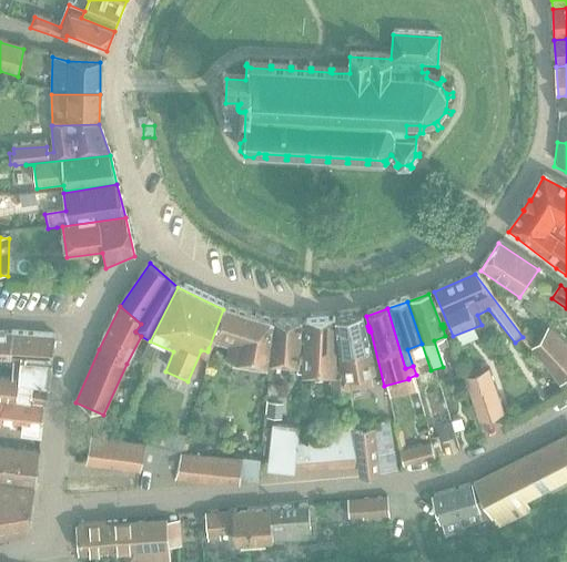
[(223,309),(209,348),(225,351),(225,364),(265,369),(272,323),(223,309)]
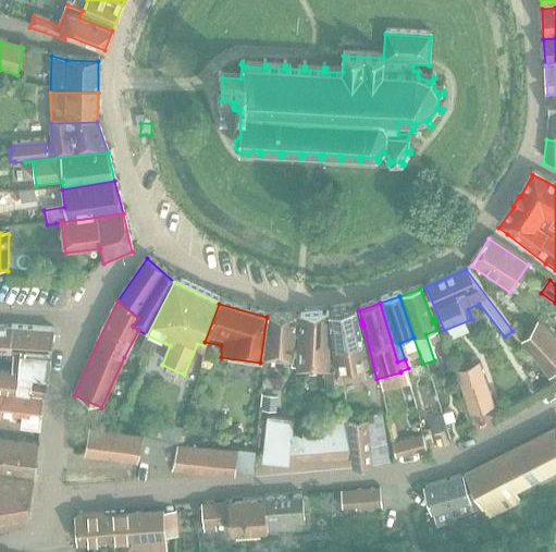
[(342,376),(343,387),(363,383),(362,372),(367,371),(354,313),(328,317),(333,372),(334,376),(342,376)]
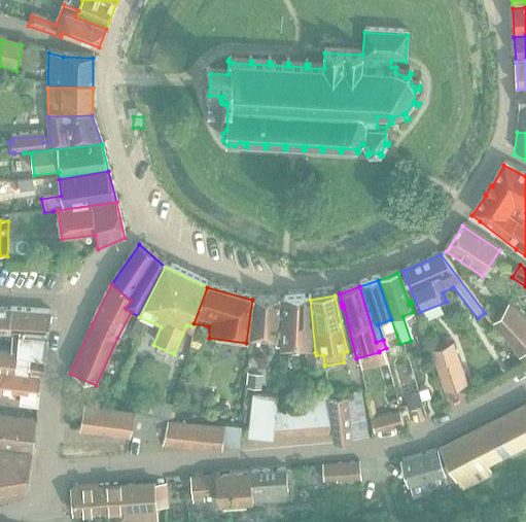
[(280,345),(283,301),(253,300),(249,343),(280,345)]
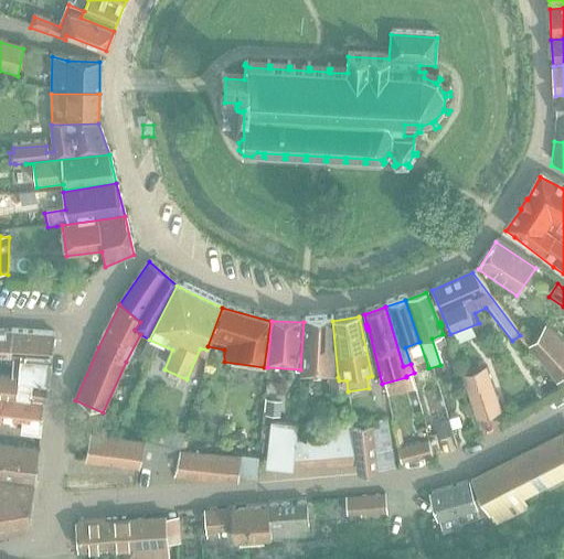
[(339,380),(338,377),(334,377),(332,321),(304,322),(300,369),(299,379),(328,378),(330,398),(348,396),(348,391),(347,380),(339,380)]
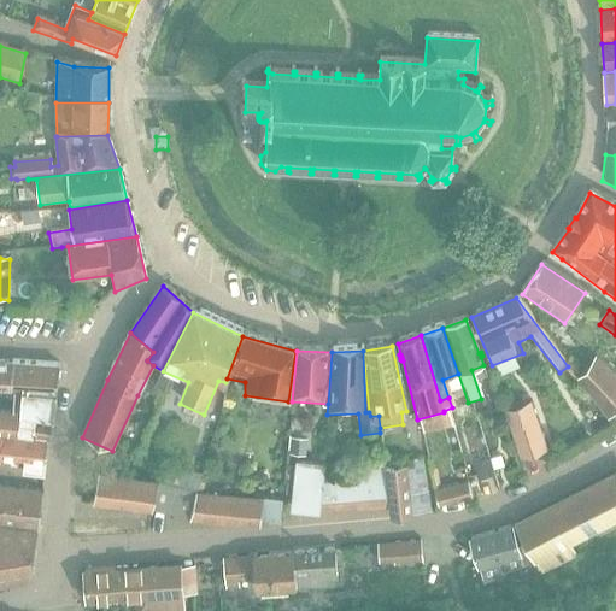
[(579,380),(608,418),(615,410),(615,377),(596,359),(579,380)]
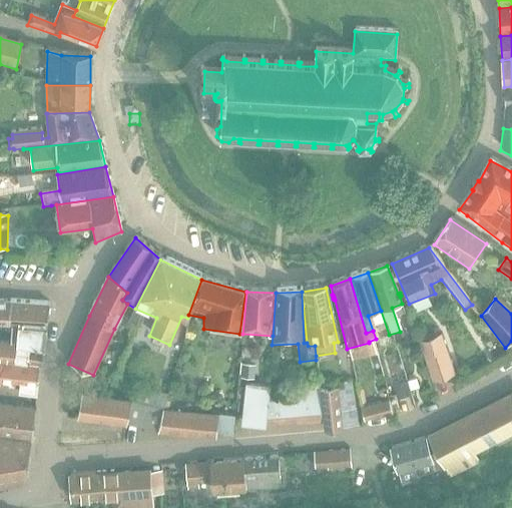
[(0,327),(7,328),(11,304),(0,304),(0,327)]
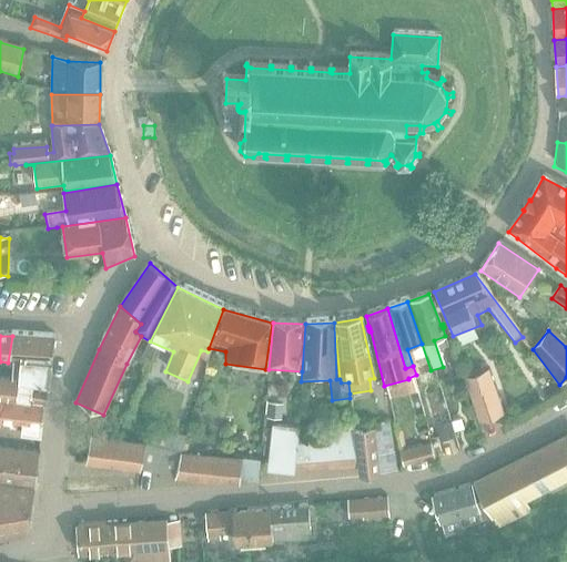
[(10,384),(48,388),(49,384),(56,385),(57,373),(50,373),(54,339),(12,336),(8,363),(12,363),(11,379),(10,384)]
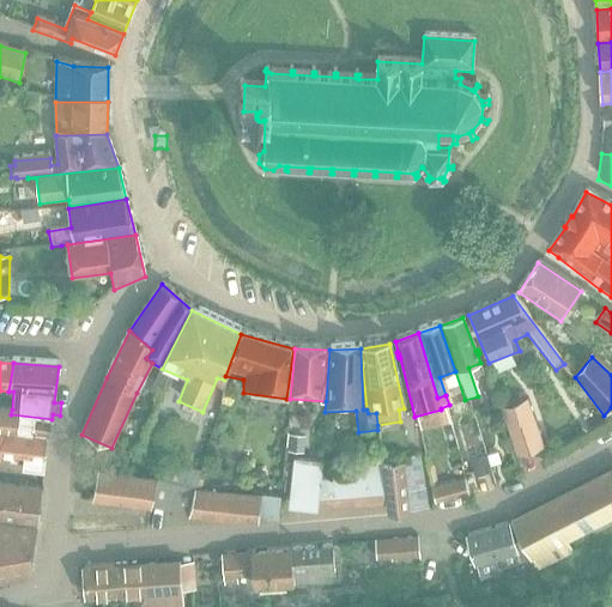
[(513,407),(500,412),(515,456),(528,451),(543,448),(527,402),(513,407)]
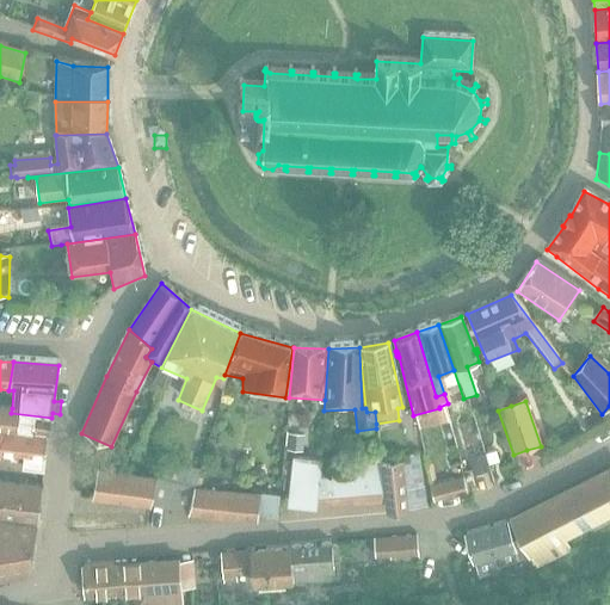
[(0,431),(7,432),(48,438),(53,418),(51,418),(11,413),(12,408),(0,407),(0,431)]
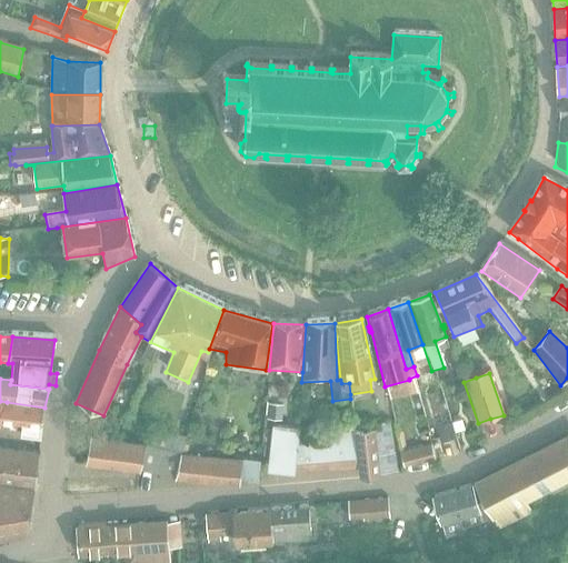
[(8,405),(6,424),(22,426),(21,438),(39,440),(43,410),(8,405)]
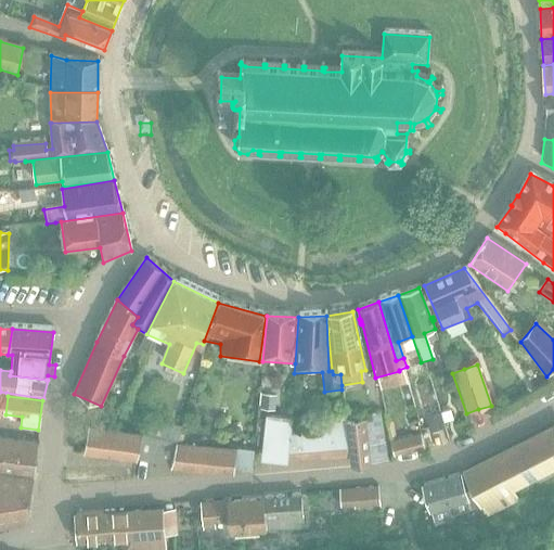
[(261,399),(260,412),(274,413),(275,400),(261,399)]
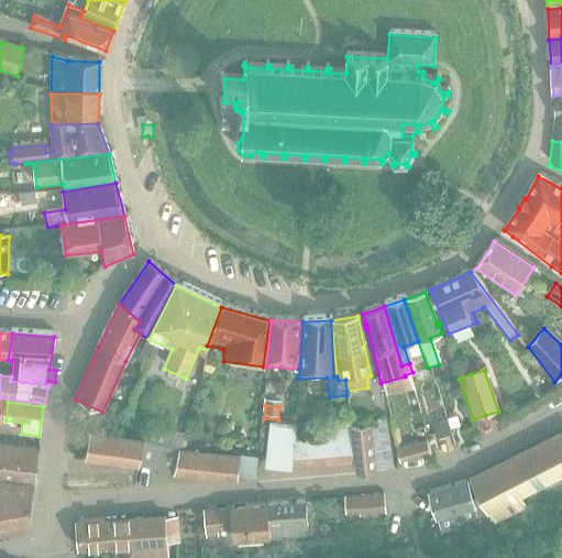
[(467,424),(452,426),(454,442),(470,440),(467,424)]
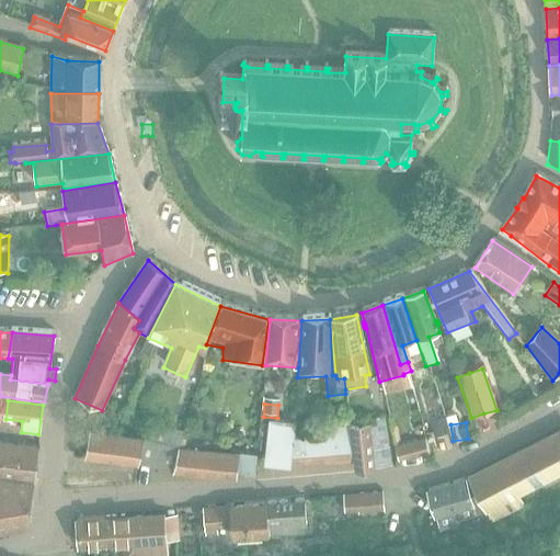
[(353,464),(350,430),(349,424),(326,426),(327,439),(292,441),(289,469),(353,464)]
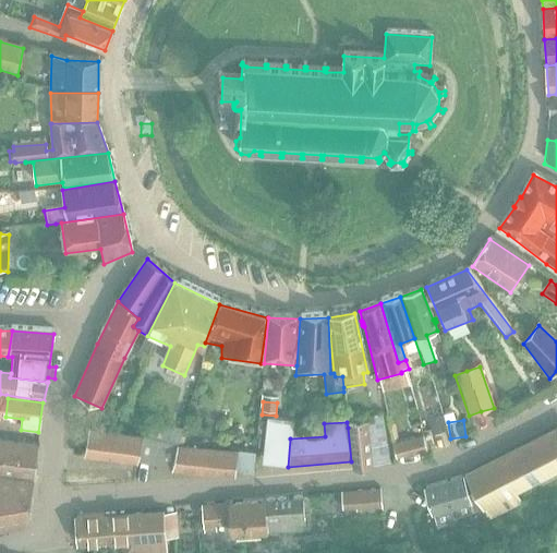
[(288,467),(290,439),(291,424),(268,423),(264,465),(288,467)]
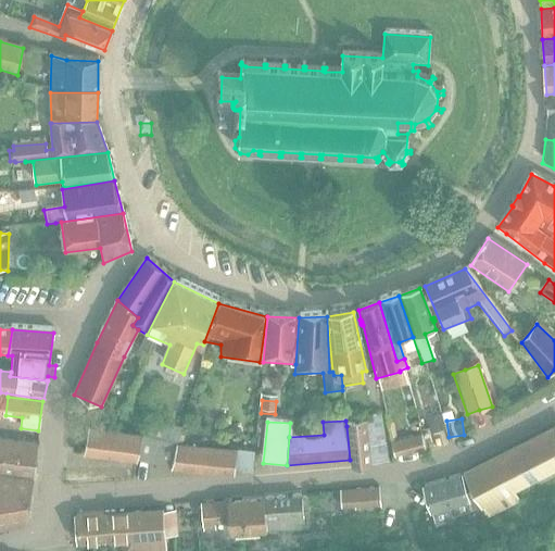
[(347,426),(350,460),(351,470),(370,470),(365,423),(347,426)]
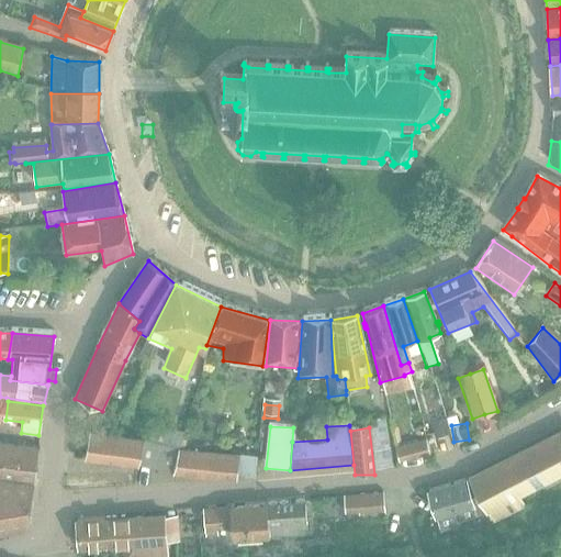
[(560,432),(471,479),(494,524),(525,508),(520,498),(560,477),(560,432)]
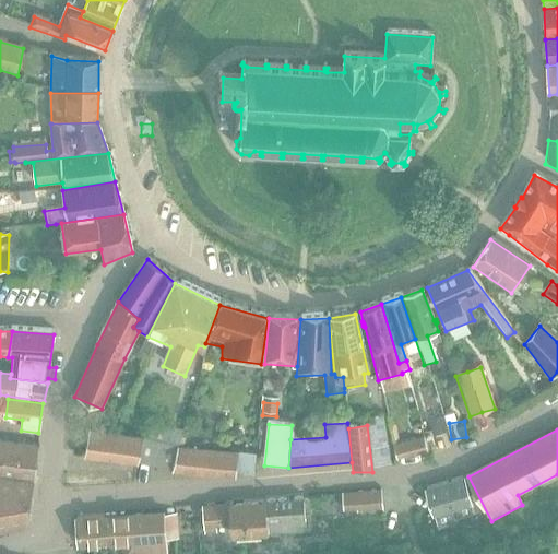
[(138,467),(143,441),(88,433),(83,458),(138,467)]
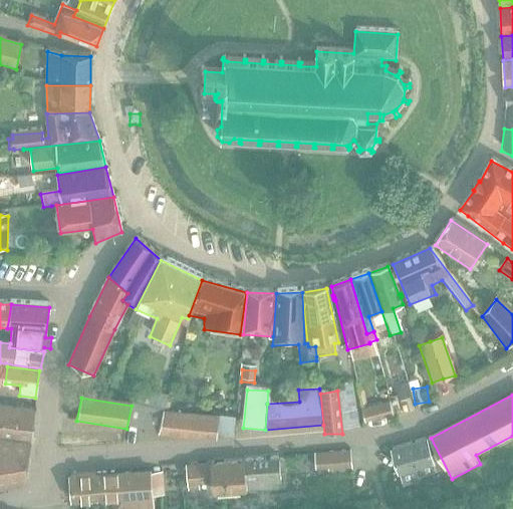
[(360,411),(364,425),(393,418),(389,404),(360,411)]
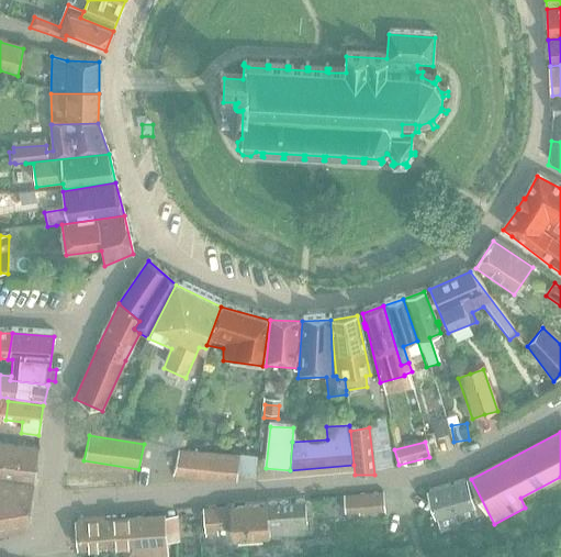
[(144,444),(138,469),(174,478),(178,453),(144,444)]
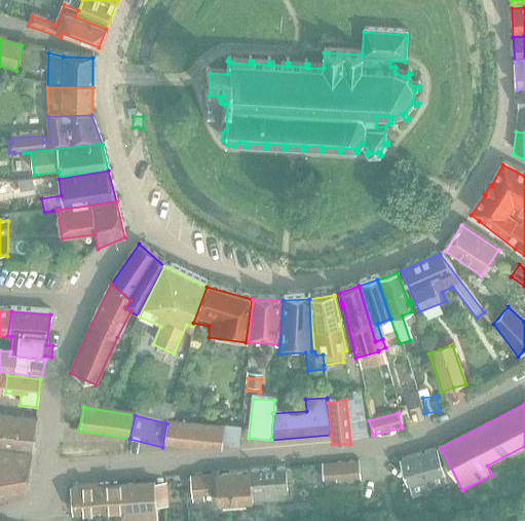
[(2,419),(0,418),(0,448),(31,452),(35,423),(2,419)]
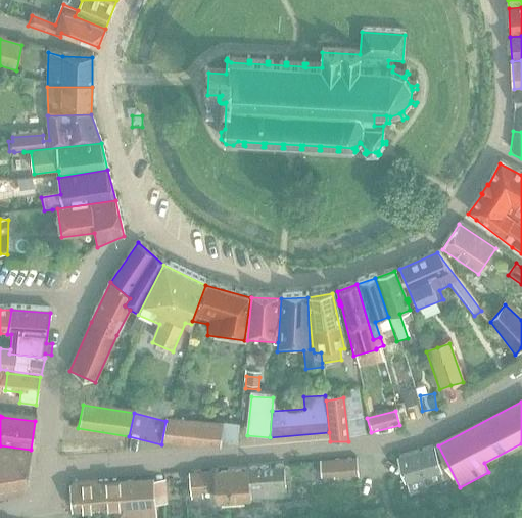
[(165,421),(161,444),(165,444),(220,450),(221,444),(236,446),(238,428),(222,426),(203,424),(165,421)]
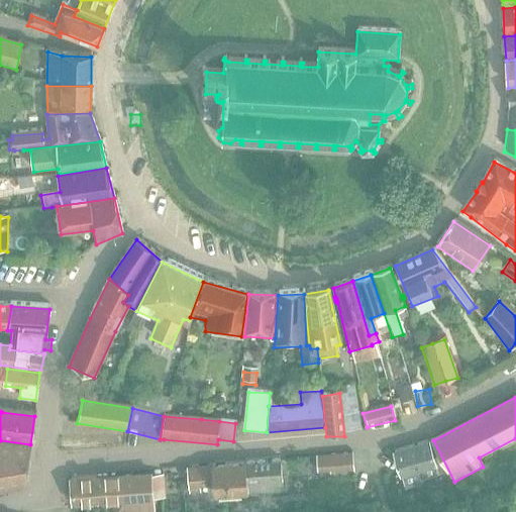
[(0,494),(24,491),(29,448),(0,443),(0,494)]
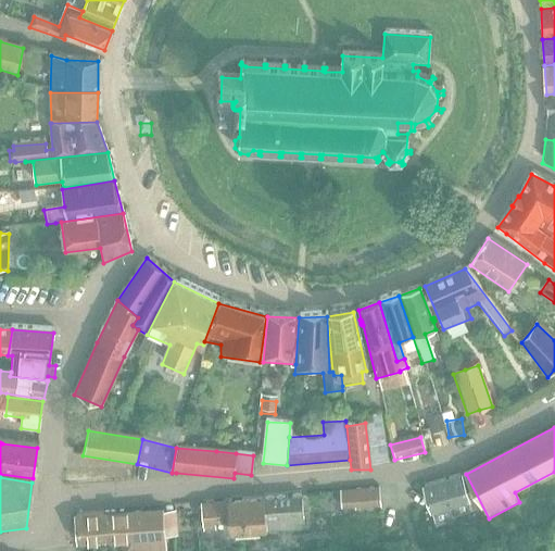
[(459,478),(424,489),(433,524),(434,528),(453,523),(452,518),(477,511),(476,505),(470,496),(466,497),(459,478)]
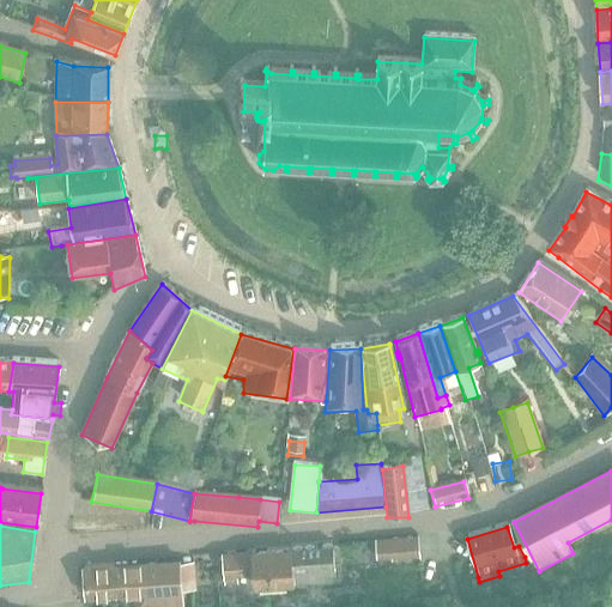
[(391,568),(413,566),(412,541),(368,544),(369,565),(391,564),(391,568)]
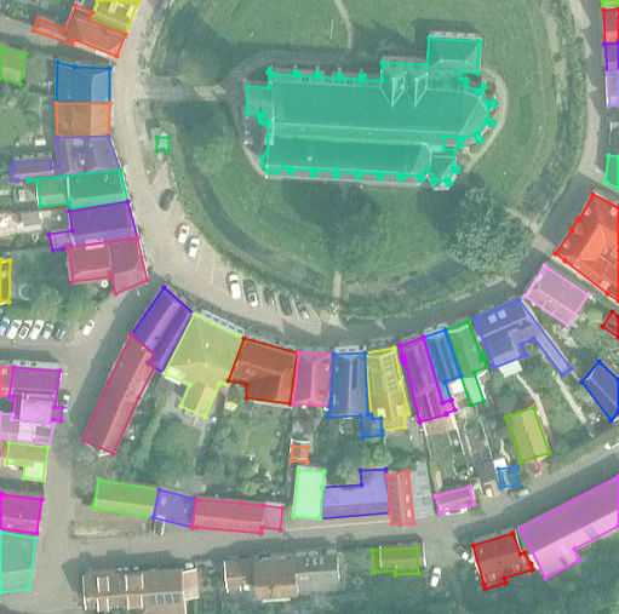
[(257,598),(338,592),(336,556),(223,564),(225,597),(240,596),(239,586),(256,585),(257,598)]
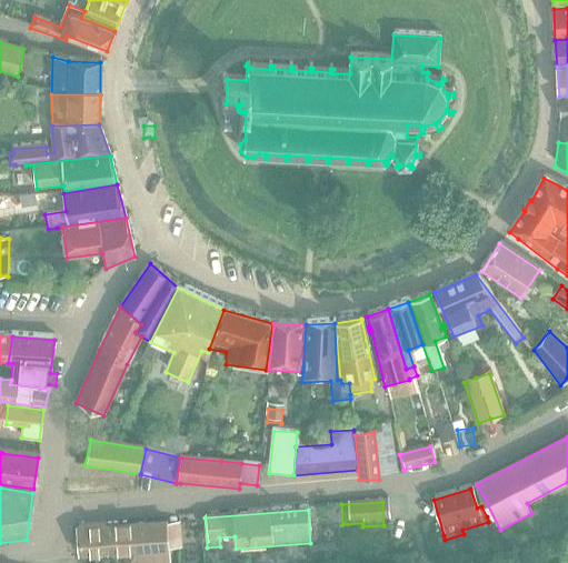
[(168,562),(165,522),(78,530),(80,558),(123,555),(123,562),(168,562)]
